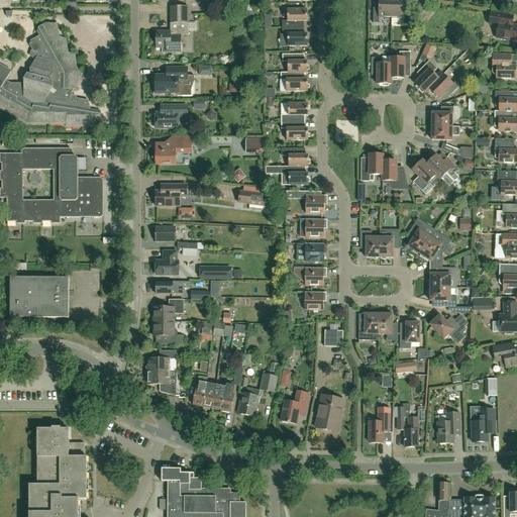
[(392,17),(392,0),(379,0),(379,11),(374,10),(373,23),(379,23),(379,17),(392,17)]
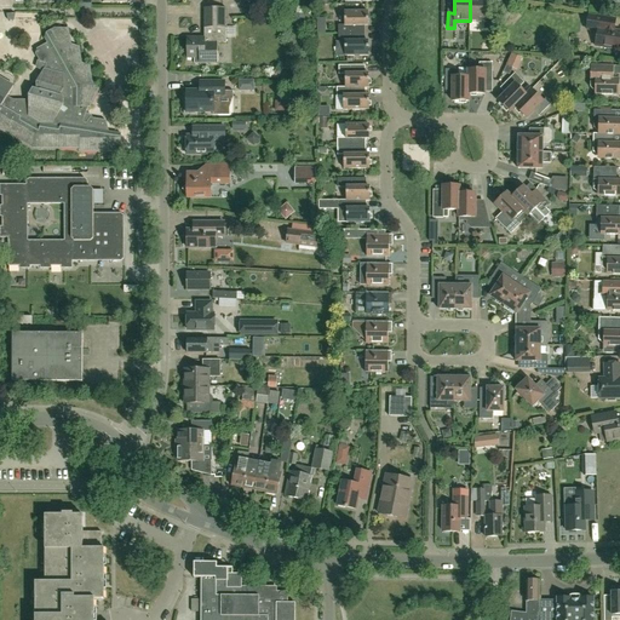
[(484,0),(470,0),(470,21),(484,22),(484,29),(492,29),(492,15),(484,13),(484,0)]
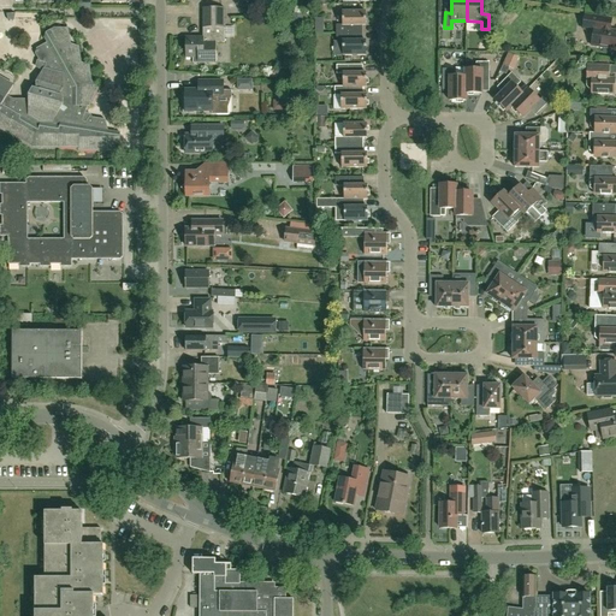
[(215,42),(225,42),(224,9),(203,9),(203,36),(185,37),(185,58),(194,58),(194,64),(215,64),(215,42)]
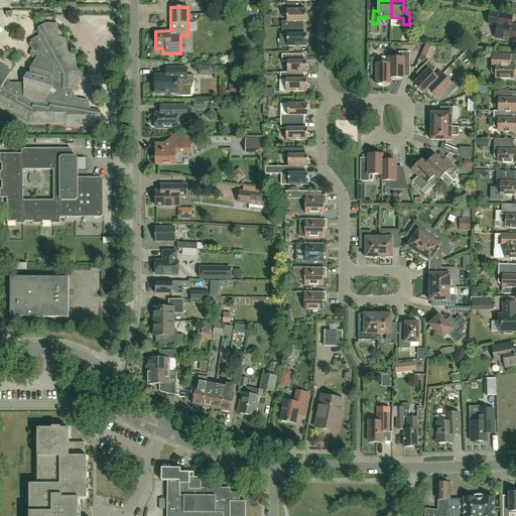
[(281,28),(303,28),(303,21),(306,21),(306,9),(286,10),(287,21),(281,21),(281,28)]
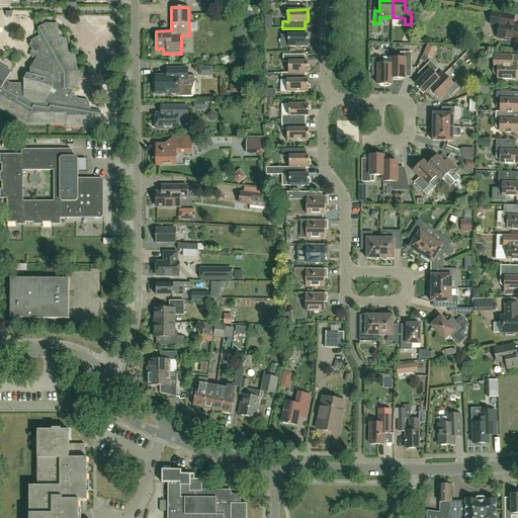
[(517,41),(517,25),(514,25),(515,16),(492,12),(490,24),(499,26),(497,38),(517,41)]
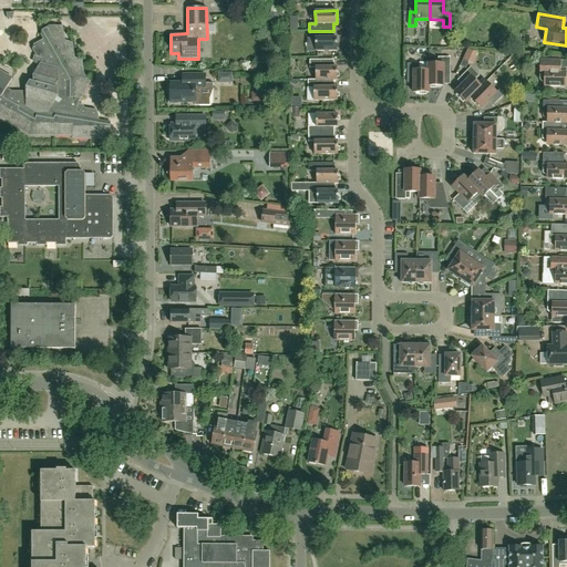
[(0,117),(31,136),(73,136),(73,140),(109,140),(111,127),(111,123),(94,121),(95,117),(99,117),(98,111),(83,109),(78,106),(80,98),(82,98),(90,82),(82,76),(82,61),(73,60),(72,43),(63,42),(63,27),(51,27),(43,30),(41,34),(43,39),(34,44),(33,50),(37,57),(35,62),(40,64),(33,74),(33,82),(30,81),(28,86),(27,86),(27,91),(12,91),(10,94),(4,91),(12,79),(0,71),(0,117)]
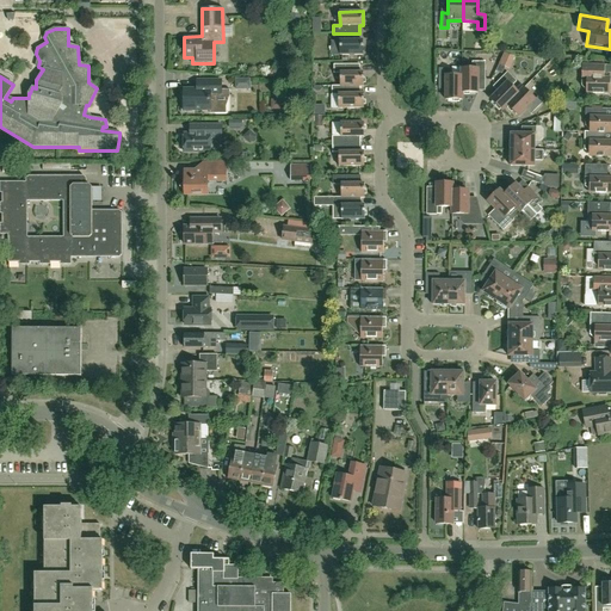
[(359,34),(333,34),(333,42),(340,42),(340,55),(363,55),(363,41),(359,41),(359,34)]
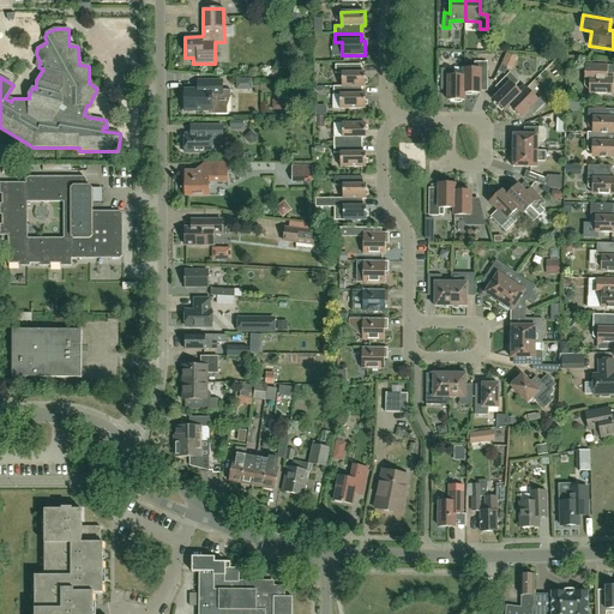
[(464,70),(464,77),(464,94),(480,94),(480,80),(487,80),(487,62),(475,62),(475,70),(464,70)]
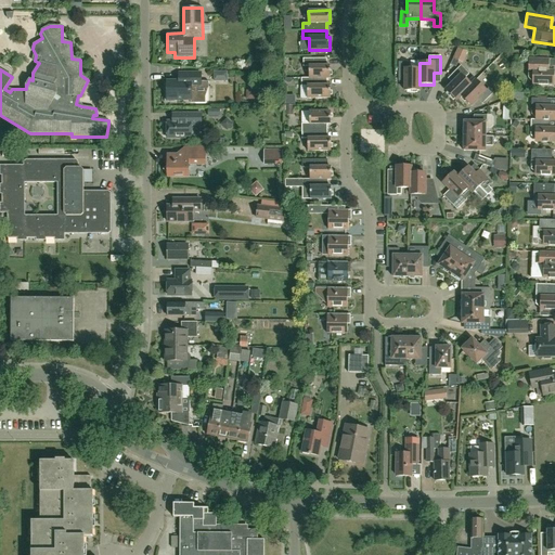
[(327,79),(331,79),(330,66),(326,66),(326,59),(304,59),(304,66),(309,66),(309,78),(327,78),(327,79)]
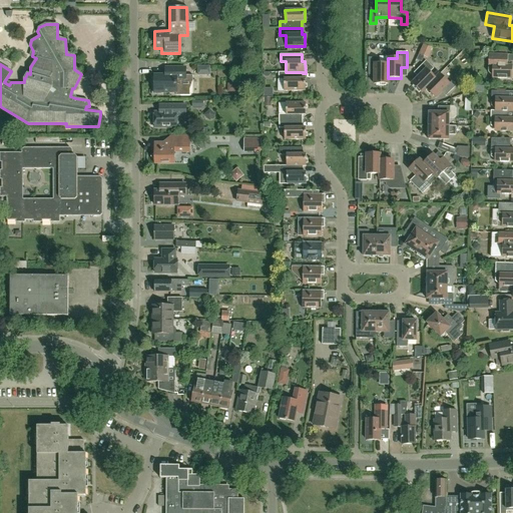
[(512,65),(509,65),(507,65),(508,55),(489,54),(488,72),(492,76),(492,78),(512,79),(512,65)]
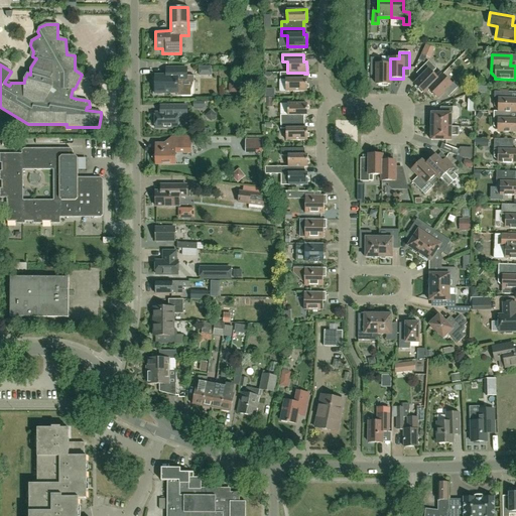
[(390,65),(381,65),(381,58),(371,57),(370,73),(376,74),(376,85),(390,85),(390,79),(390,65)]
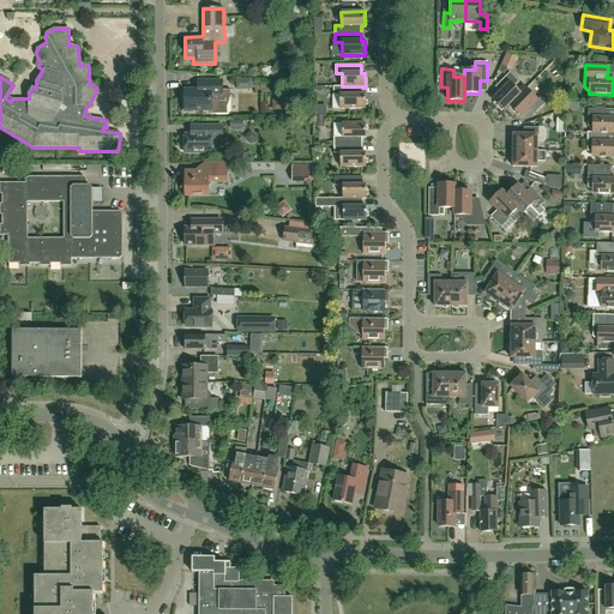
[(493,100),(505,112),(510,107),(510,106),(522,95),(521,94),(513,86),(519,82),(510,73),(497,85),(503,90),(493,100)]
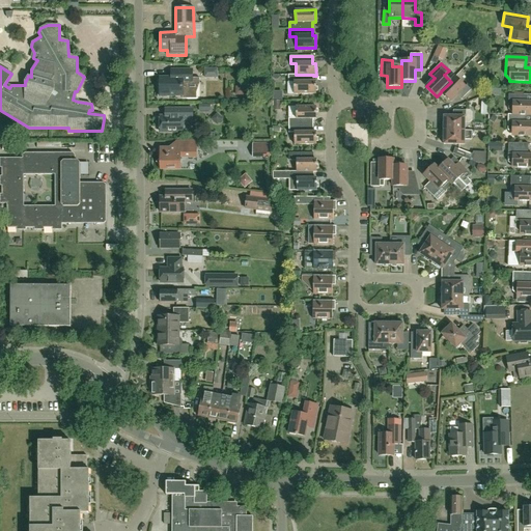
[(204,70),(204,78),(217,78),(217,70),(204,70)]
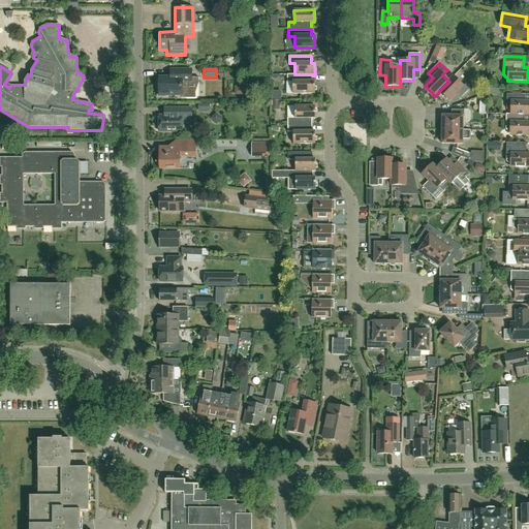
[(157,81),(157,98),(167,98),(167,95),(182,95),(182,98),(195,98),(195,93),(195,89),(188,89),(188,79),(191,79),(191,70),(181,70),(170,70),(172,78),(159,78),(159,81),(157,81)]
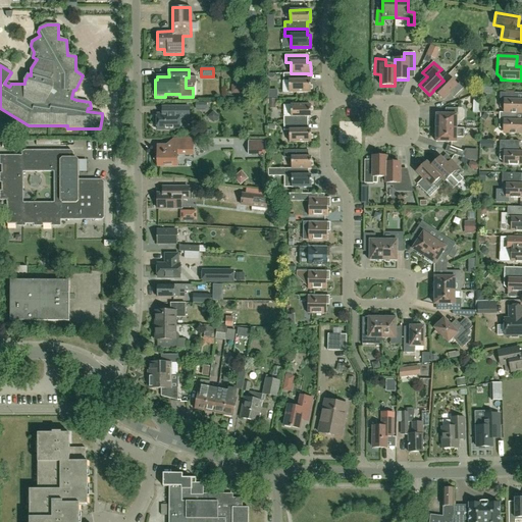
[(291,73),(283,73),(283,81),(289,81),(289,93),(311,93),(310,81),(308,81),(308,74),(308,73),(291,73)]
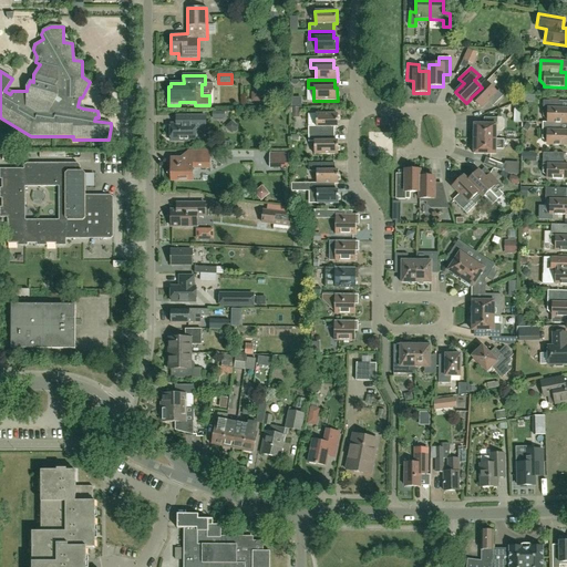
[(471,98),(471,99),(481,109),(490,100),(494,104),(504,94),(500,90),(496,93),(486,82),(481,86),(482,88),(471,98)]
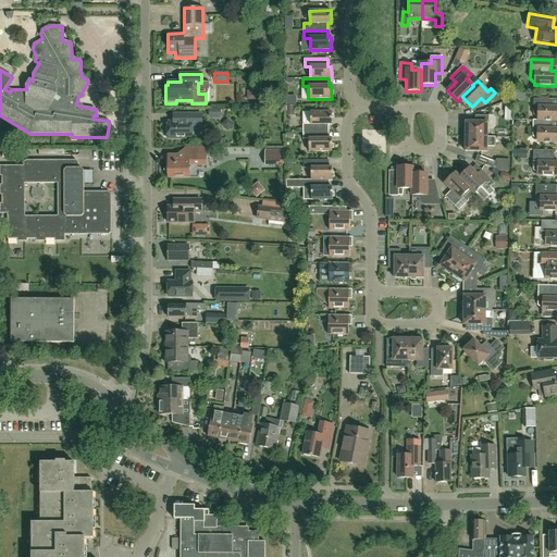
[(286,96),(286,104),(297,104),(297,96),(286,96)]
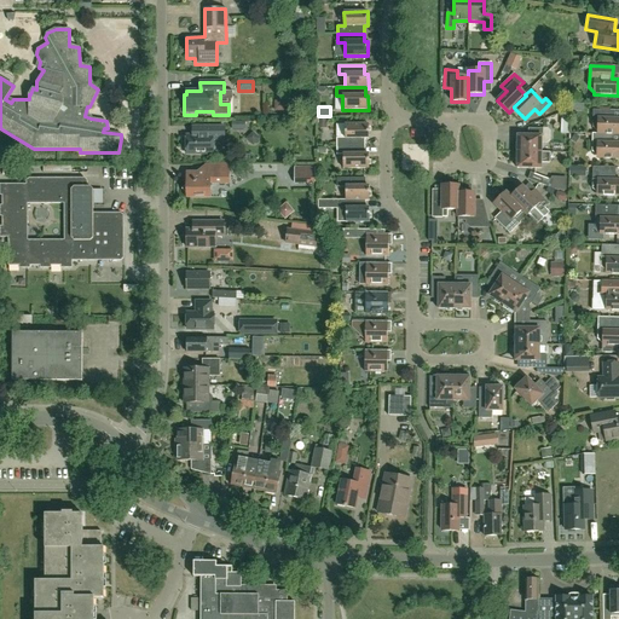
[(611,134),(618,134),(618,117),(611,119),(611,110),(593,110),(593,127),(597,132),(597,133),(597,134),(611,134)]
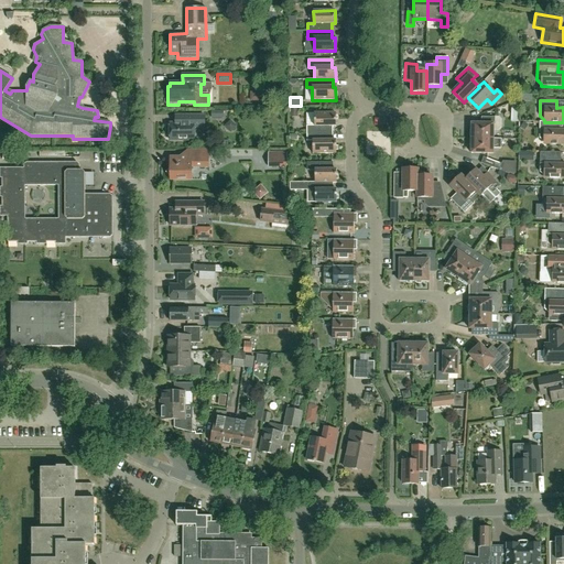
[(306,133),(333,133),(333,127),(336,127),(336,114),(314,114),(314,126),(306,126),(306,133)]
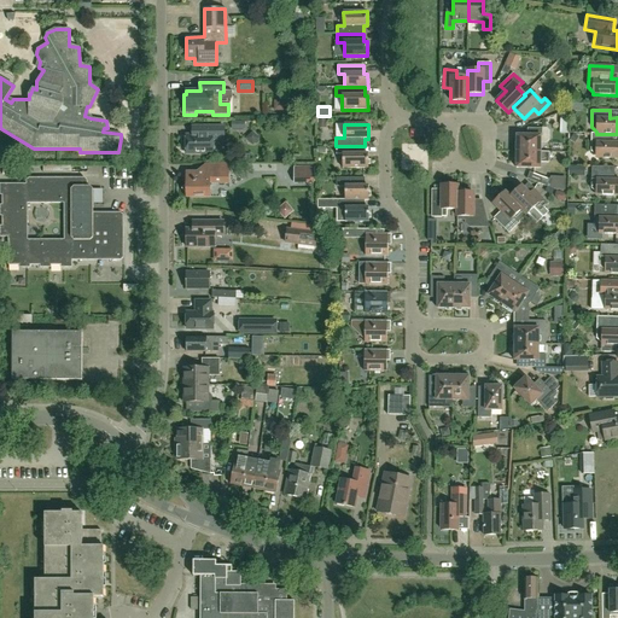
[(192,127),(192,135),(186,135),(186,153),(213,153),(213,139),(225,139),(225,127),(192,127)]
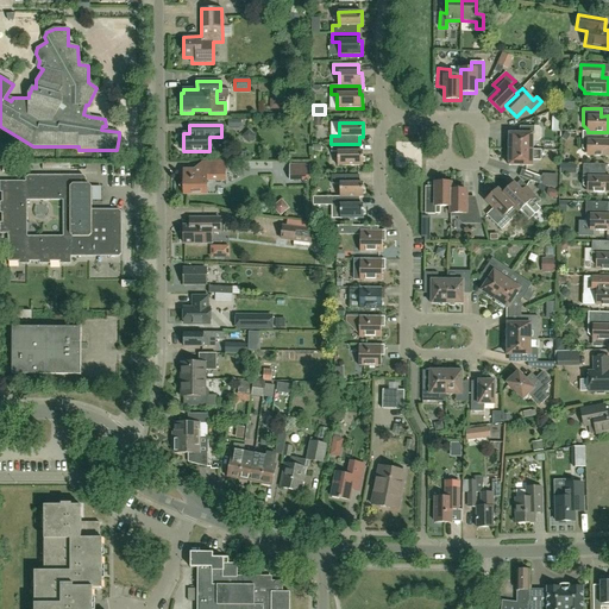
[(539,126),(522,126),(522,133),(509,133),(509,150),(533,150),(533,142),(539,142),(541,138),(541,130),(539,126)]
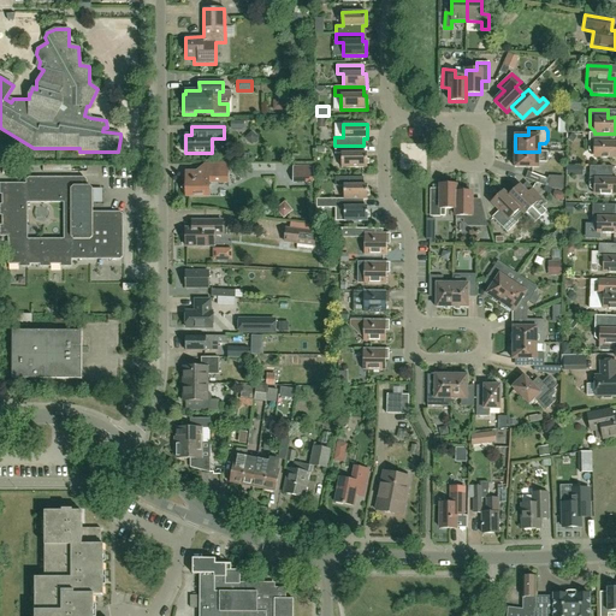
[(615,142),(608,142),(608,134),(594,134),(594,132),(590,132),(588,150),(593,155),(593,158),(615,158),(615,142)]
